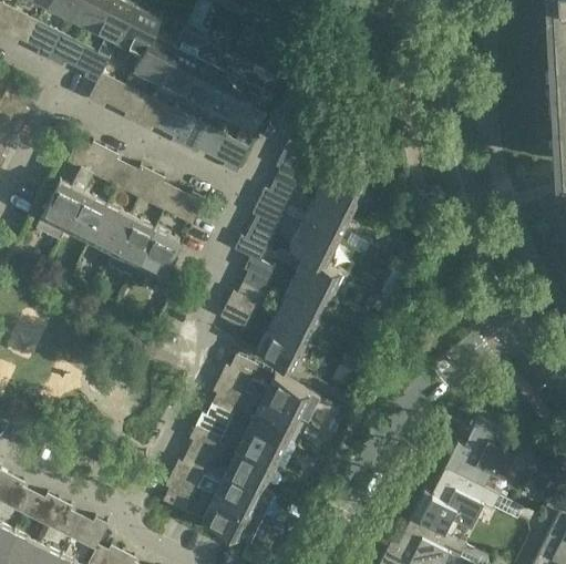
[(79,0),(49,0),(47,4),(71,17),(79,0)]
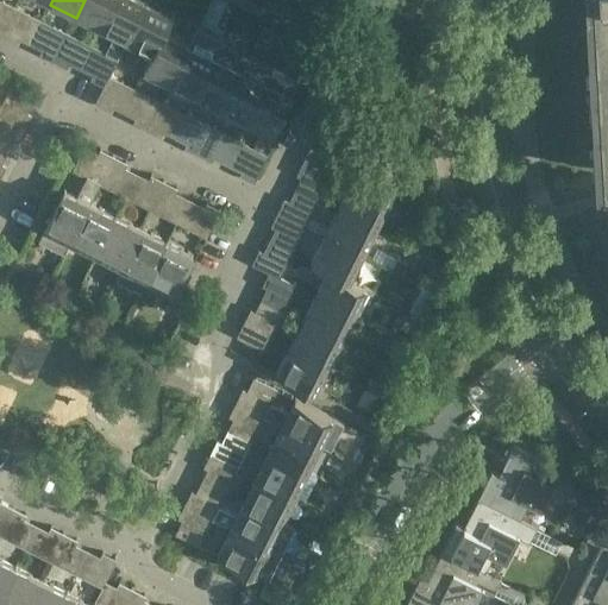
[(85,0),(76,18),(101,31),(116,0),(85,0)]
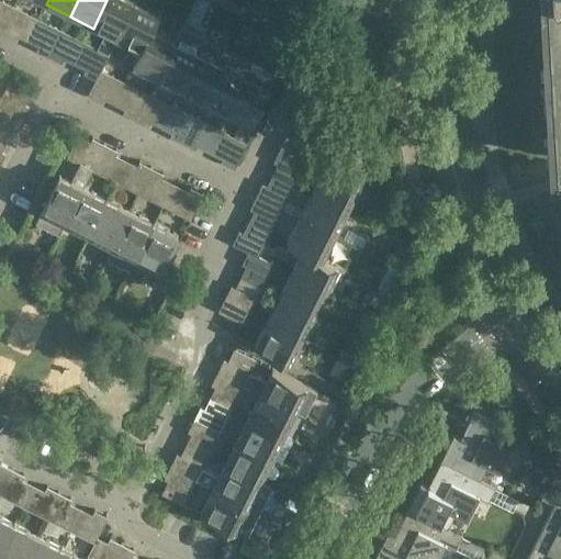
[(134,6),(124,0),(107,0),(93,29),(116,40),(134,6)]
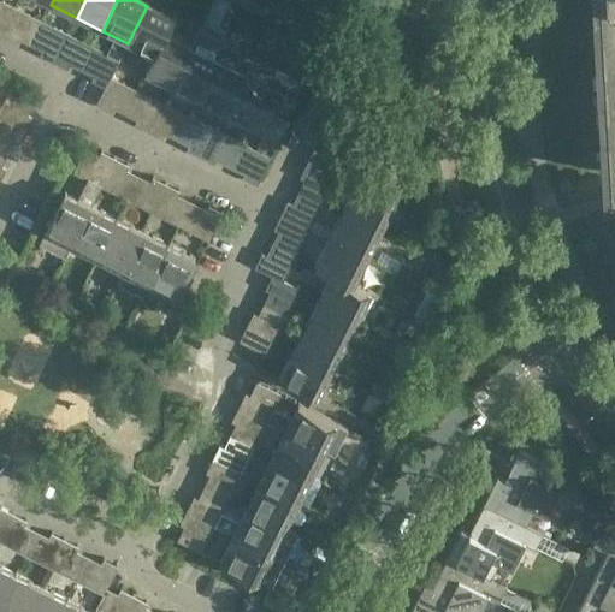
[(614,0),(599,0),(610,177),(614,176),(614,0)]
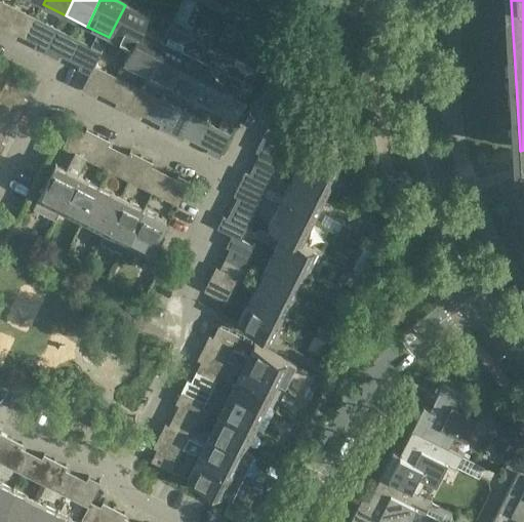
[(0,32),(2,33),(13,9),(0,2),(0,32)]
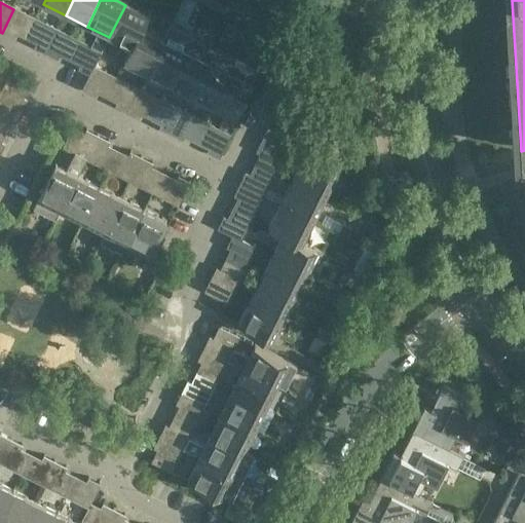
[(148,15),(125,5),(109,37),(130,48),(123,63),(124,64),(141,30),(148,15)]
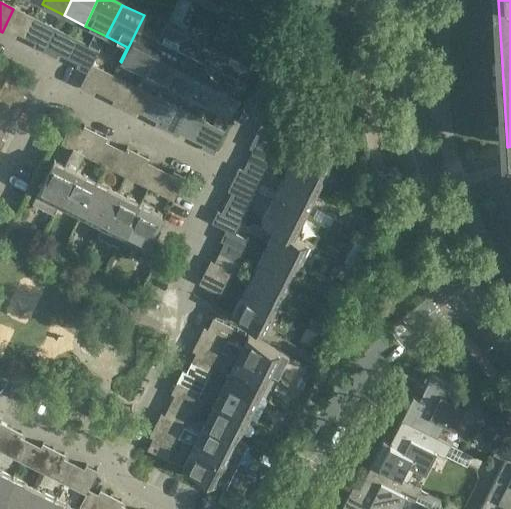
[(13,9),(2,32),(12,37),(13,35),(24,14),(13,9)]
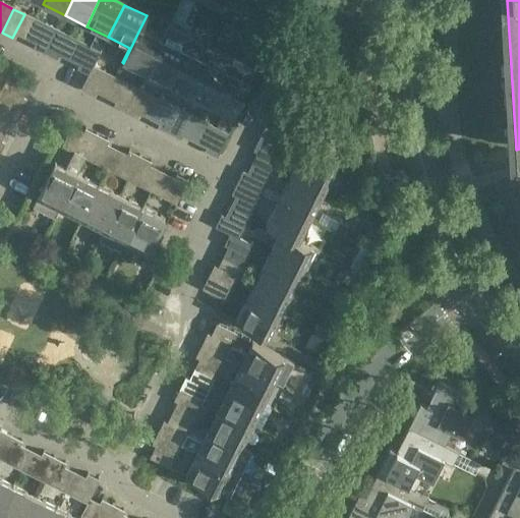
[(34,45),(44,24),(24,14),(13,36),(34,45)]
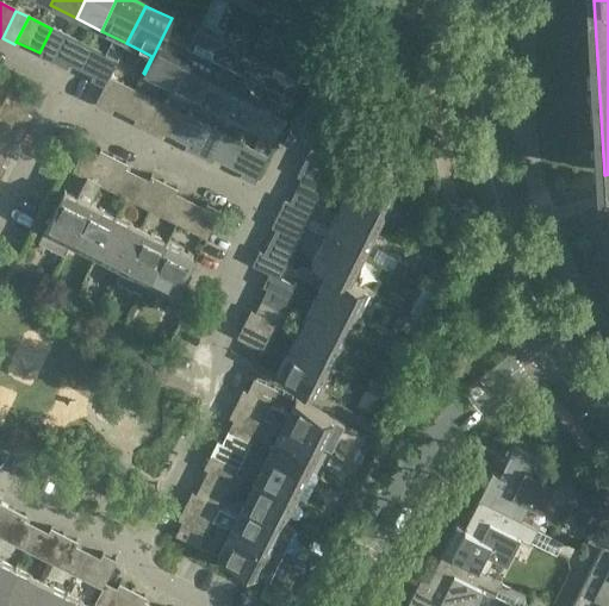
[(253,44),(259,31),(247,25),(241,38),(253,44)]
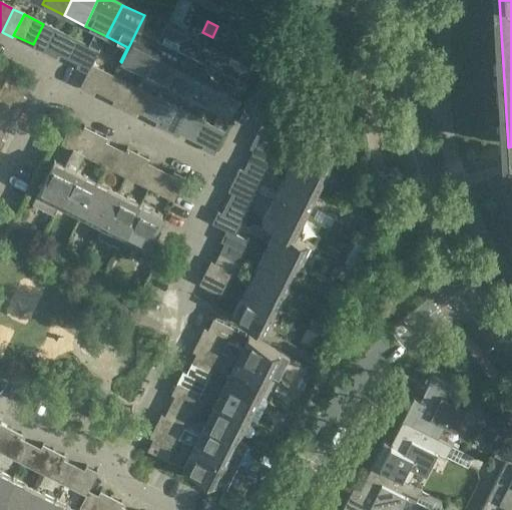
[(33,44),(32,47),(44,53),(56,31),(43,24),(33,44)]
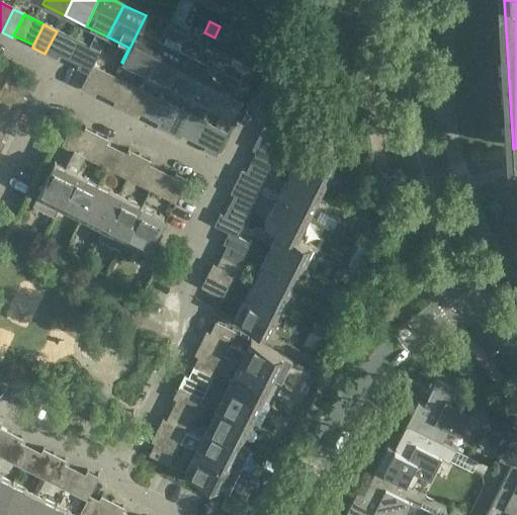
[(162,40),(182,48),(188,31),(168,24),(162,40)]
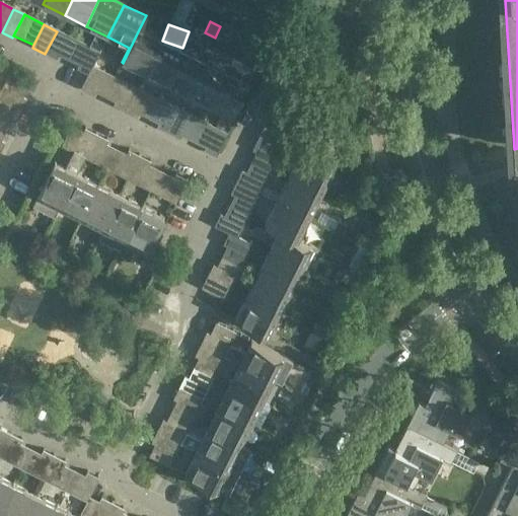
[(160,41),(139,29),(123,63),(144,73),(160,41)]
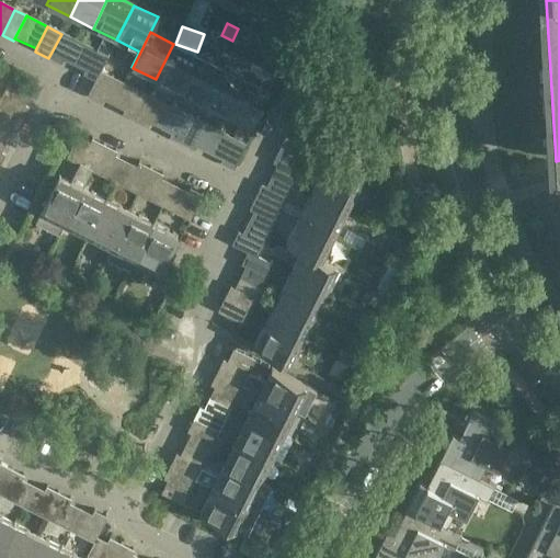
[(61,34),(48,58),(60,65),(63,61),(73,40),(61,34)]
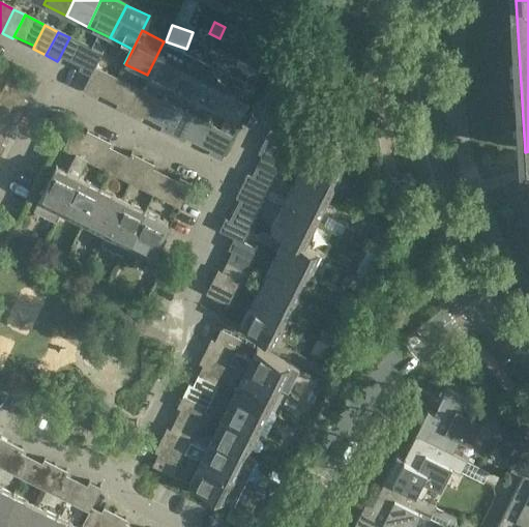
[(79,67),(90,47),(69,37),(59,58),(79,67)]
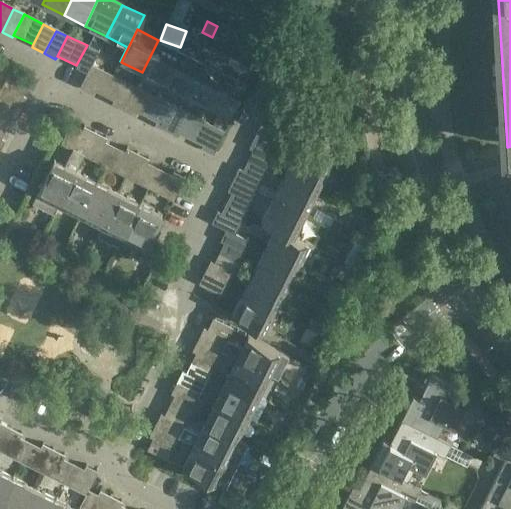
[(179,51),(158,40),(142,72),(163,83),(179,51)]
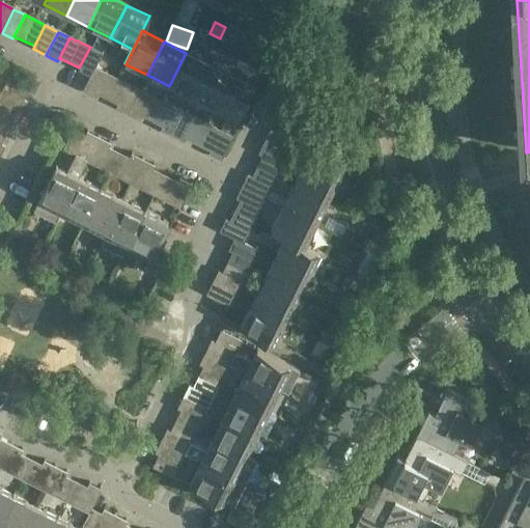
[(79,67),(78,72),(89,77),(95,67),(103,53),(90,47),(79,67)]
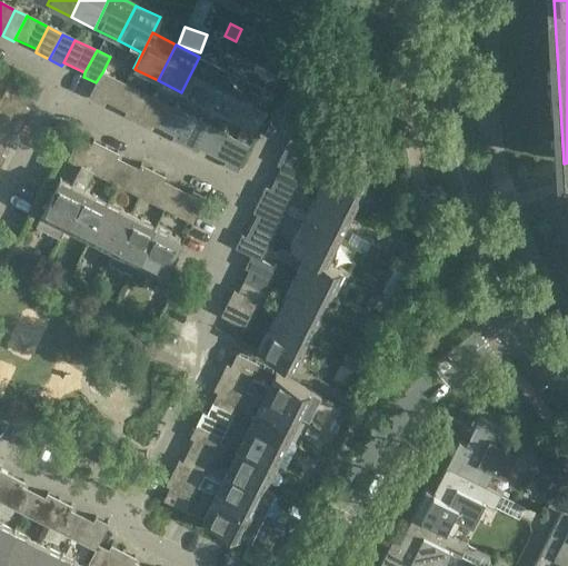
[(223,69),(199,57),(181,92),(206,105),(223,69)]
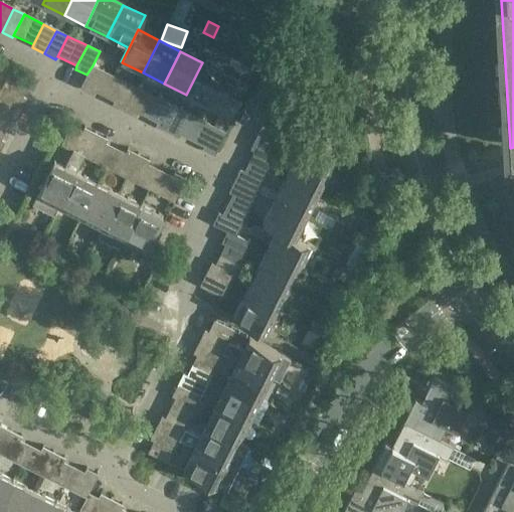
[(223,73),(202,62),(186,95),(207,106),(223,73)]
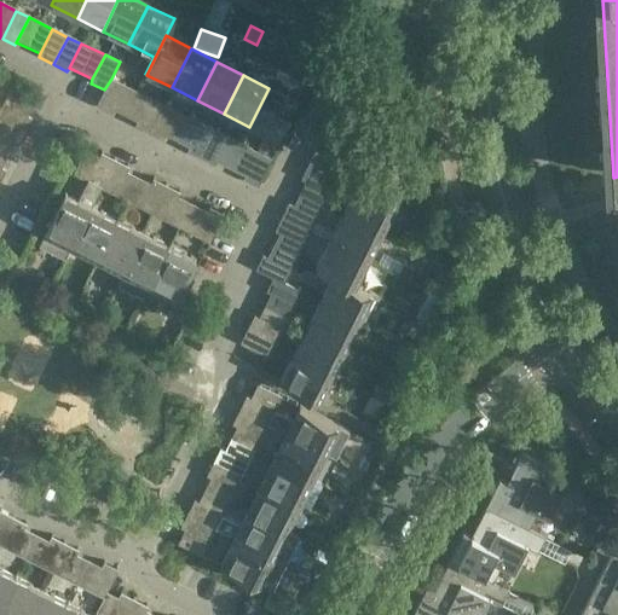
[(276,75),(269,88),(249,127),(276,140),(302,88),(276,75)]
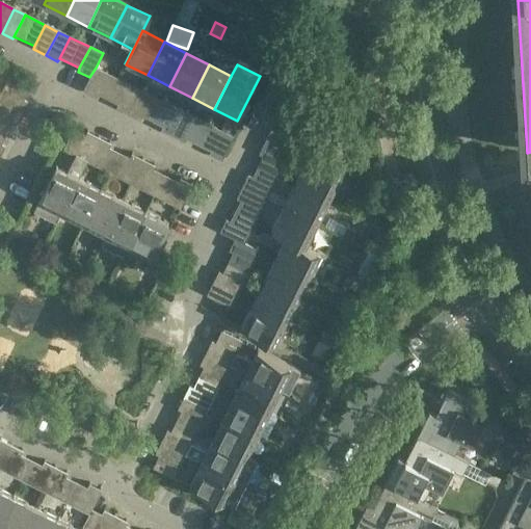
[(96,68),(89,77),(82,91),(95,99),(96,96),(106,75),(107,74),(96,68)]
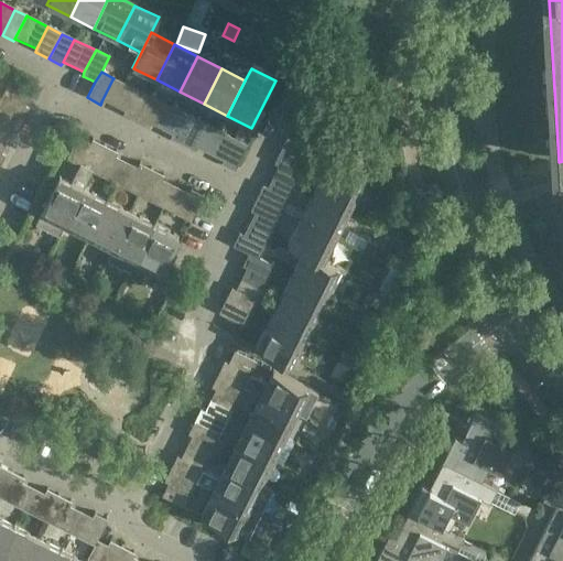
[(123,111),(134,89),(112,79),(101,101),(123,111)]
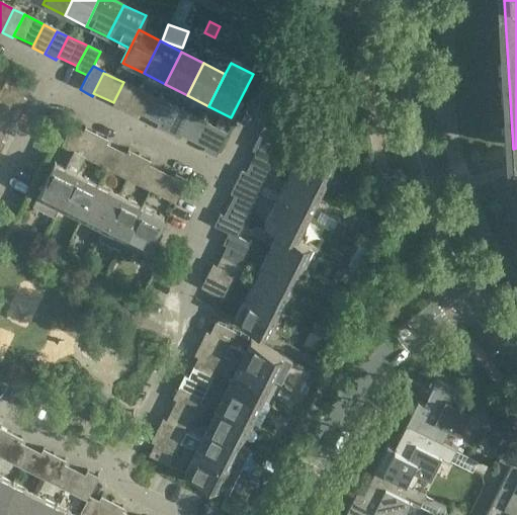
[(2,87),(23,98),(28,87),(8,77),(2,87)]
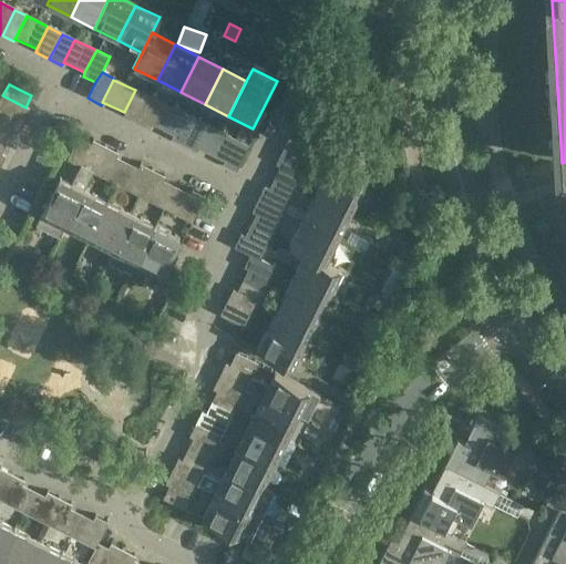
[(124,112),(122,115),(136,123),(148,98),(135,90),(124,112)]
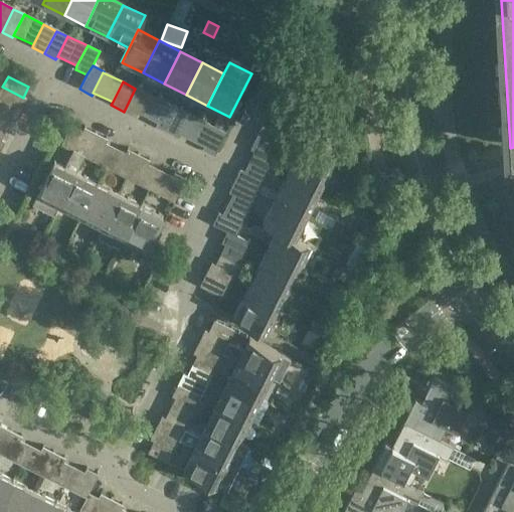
[(0,100),(20,110),(26,99),(23,98),(2,87),(0,91),(0,100)]
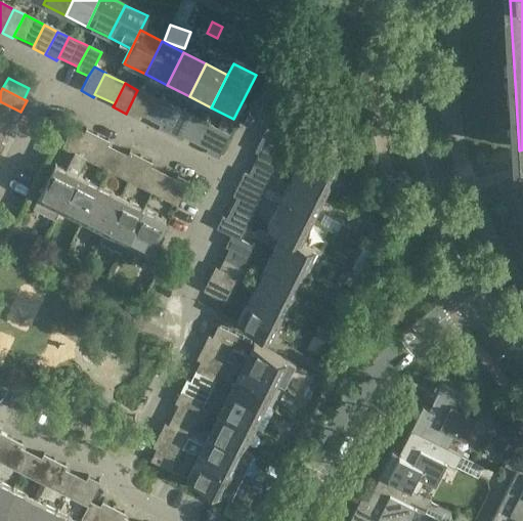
[(137,90),(126,114),(137,119),(138,116),(148,95),(137,90)]
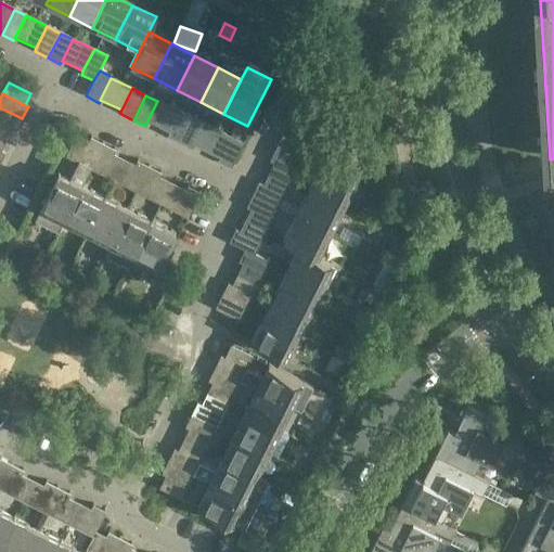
[(168,132),(178,112),(157,101),(146,123),(168,132)]
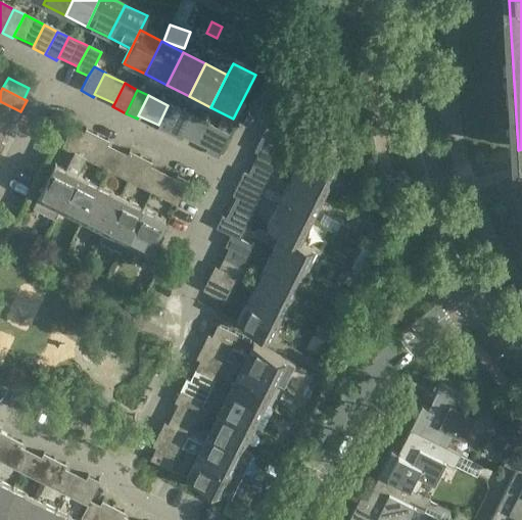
[(0,115),(11,122),(14,124),(20,111),(0,101),(0,115)]
